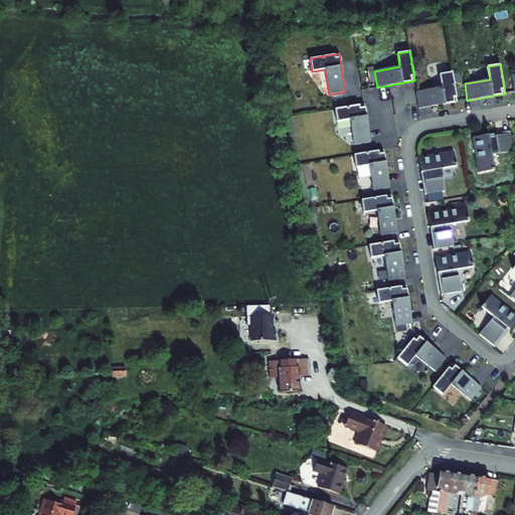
[(458,102),(453,72),(440,74),(442,88),(416,92),(419,108),(458,102)]
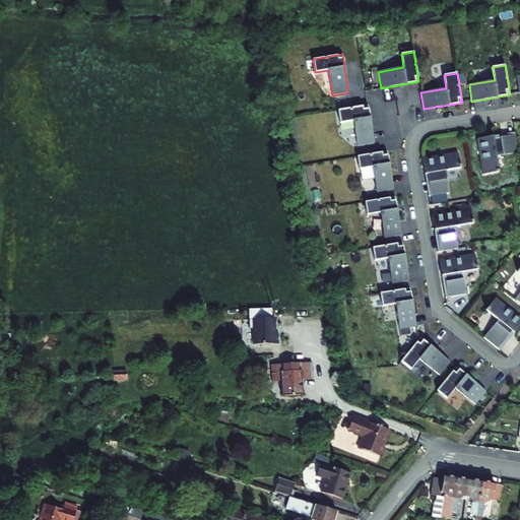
[(353,121),(359,146),(375,143),(369,105),(338,110),(340,123),(353,121)]
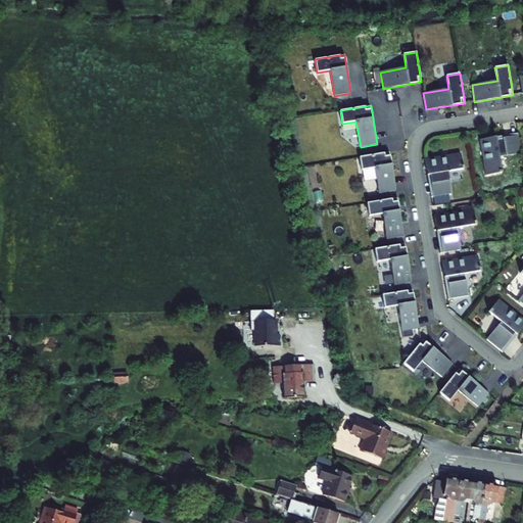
[(521,153),(518,136),(490,140),(490,138),(480,140),(486,176),(502,173),(500,157),(521,153)]
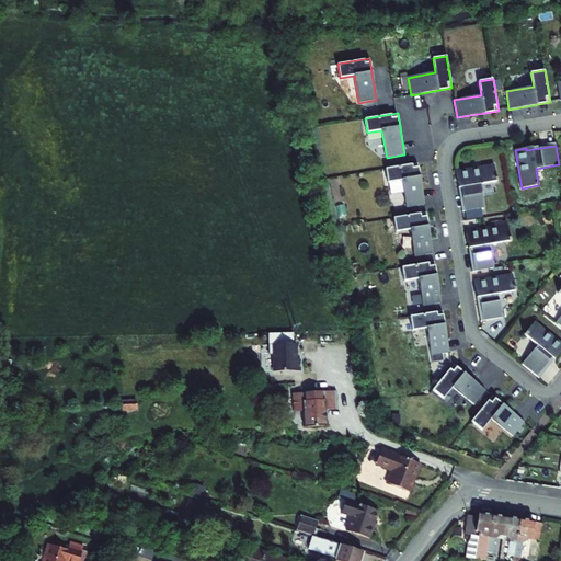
[(402,180),(407,207),(425,205),(418,163),(386,169),(388,183),(402,180)]
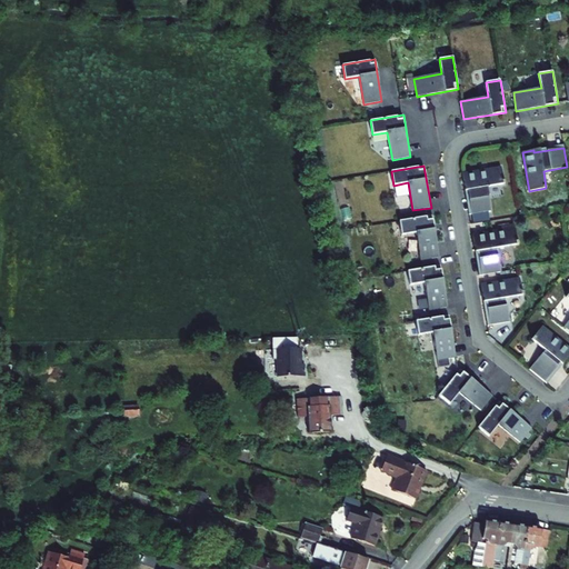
[(467,185),(472,213),(491,211),(488,187),(505,185),(501,167),(462,173),(465,185),(467,185)]
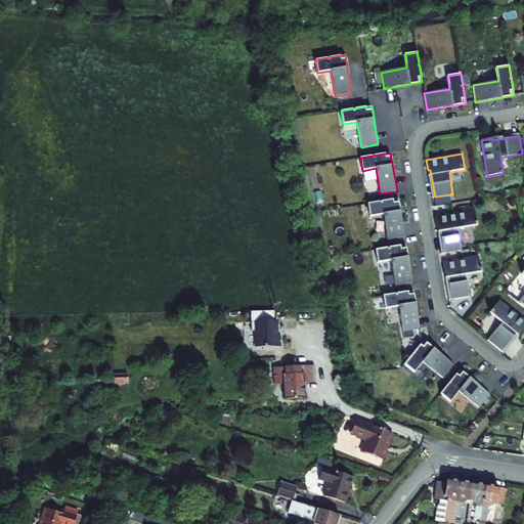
[(384,214),(388,239),(404,236),(398,199),(367,204),(369,217),(384,214)]
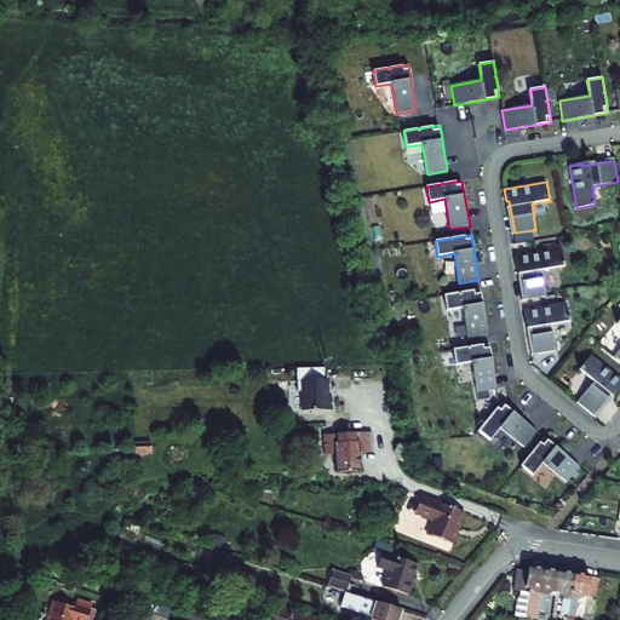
[(526,300),(546,297),(541,270),(564,267),(561,248),(515,256),(517,268),(520,268),(526,300)]
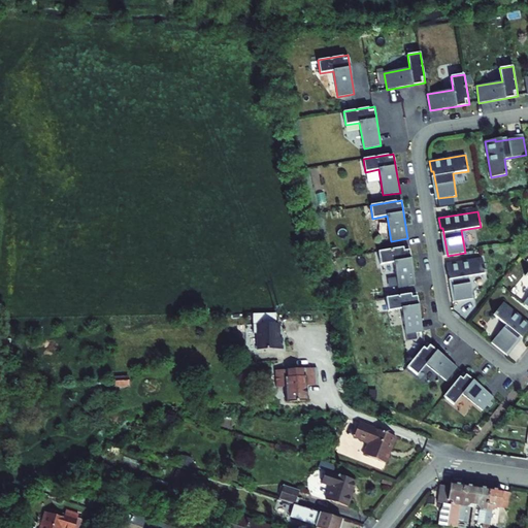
[(394,262),(398,288),(415,285),(408,246),(378,252),(381,265),(394,262)]
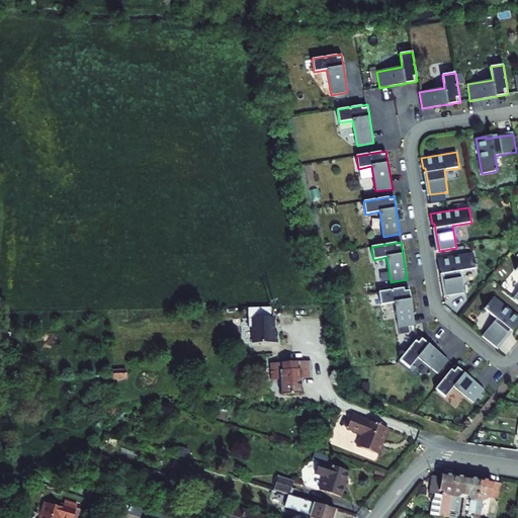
[(442,268),(446,295),(464,292),(460,271),(476,268),(473,253),(438,259),(439,269),(442,268)]
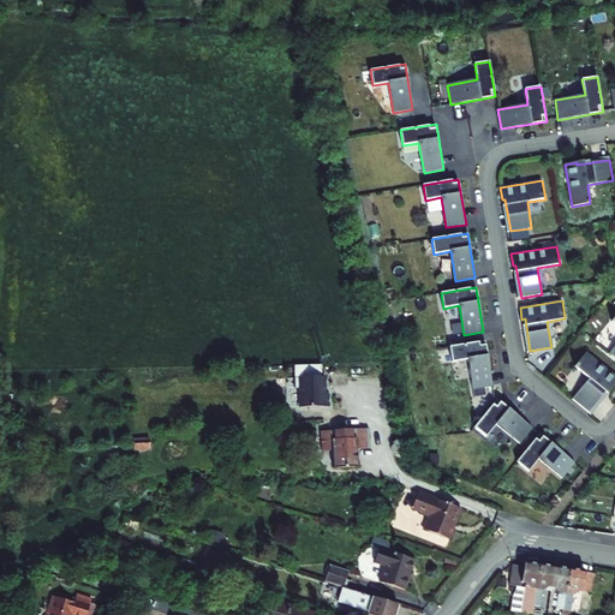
[(469,359),(473,389),(493,386),(485,341),(449,347),(452,362),(469,359)]
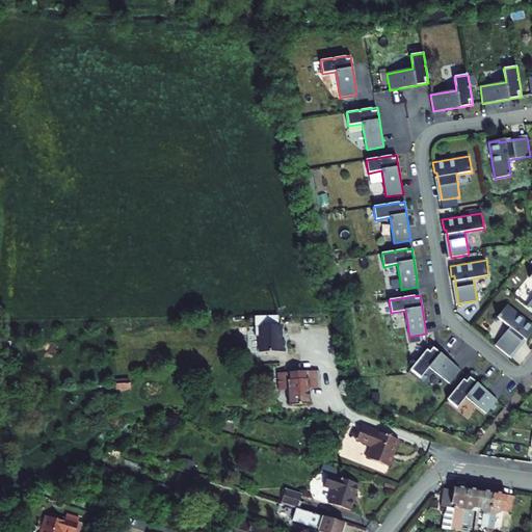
[(495,345),(509,356),(527,335),(529,337),(531,331),(531,325),(507,304),(497,317),(509,327),(495,345)]
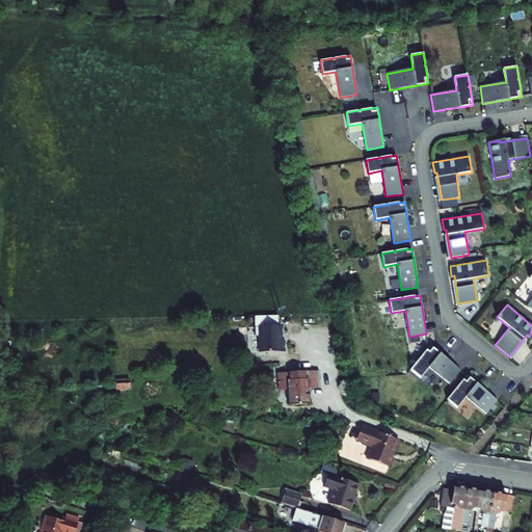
[(255,317),(255,327),(278,326),(278,316),(255,317)]
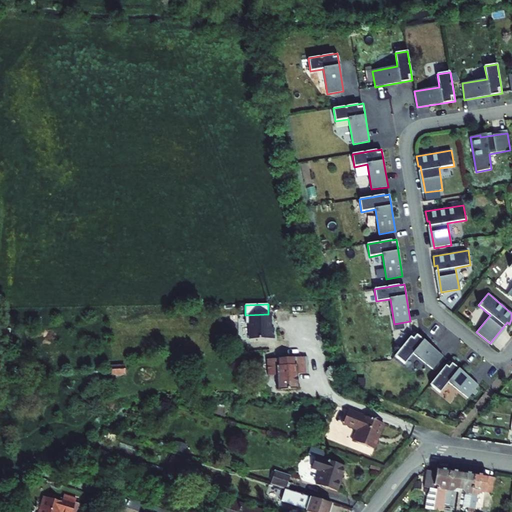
[(270,328),(270,314),(268,314),(245,315),(245,324),(249,324),(250,339),(274,339),(273,328),(270,328)]
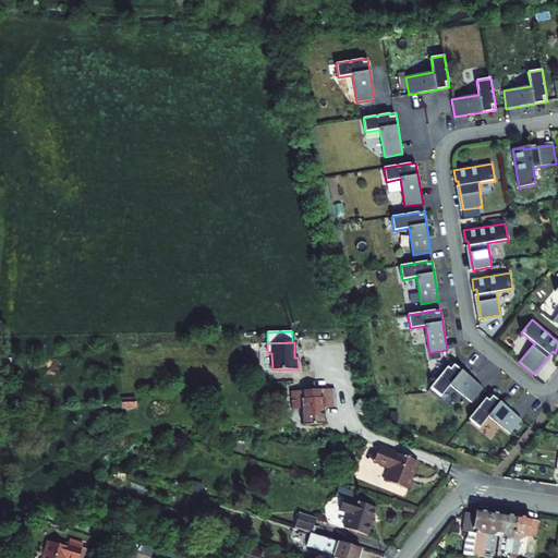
[(536,376),(555,353),(553,351),(534,374),(536,376)]
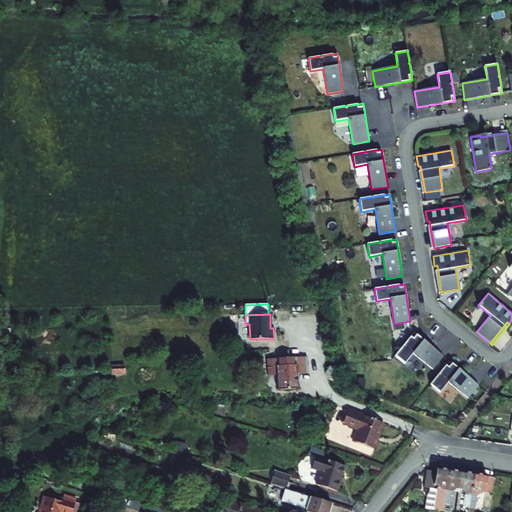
[(413,353),(433,369),(443,357),(414,333),(395,356),(405,364),(413,353)]
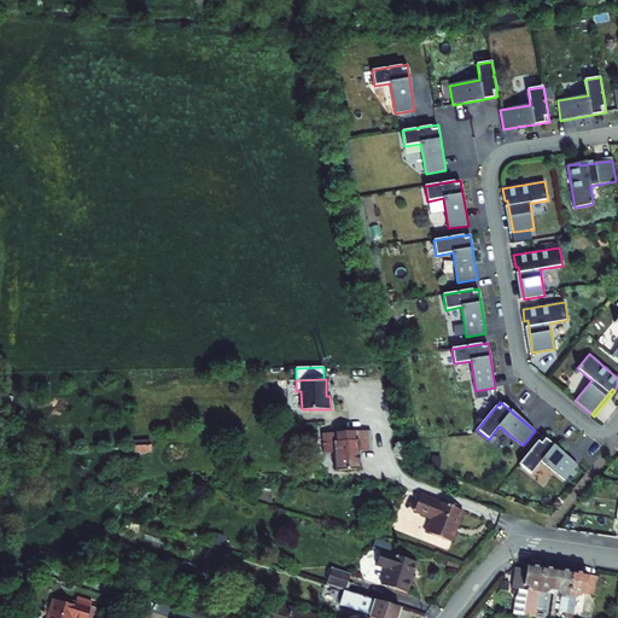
[(372,441),(371,431),(322,433),(324,454),(334,453),(336,471),(347,471),(348,471),(348,470),(360,470),(359,452),(369,450),(368,441),(372,441)]
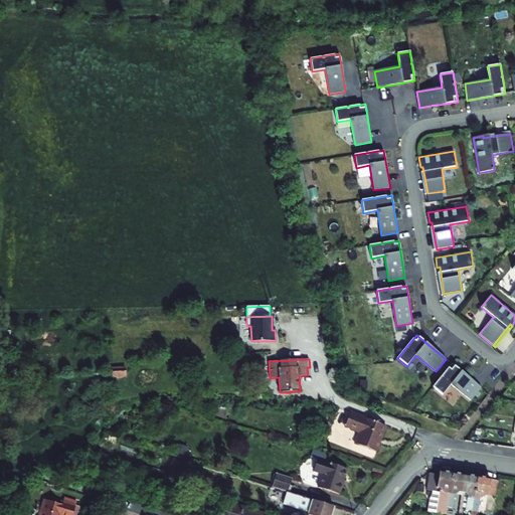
[(451,384),(471,400),(481,388),(452,364),(433,387),(443,395),(451,384)]
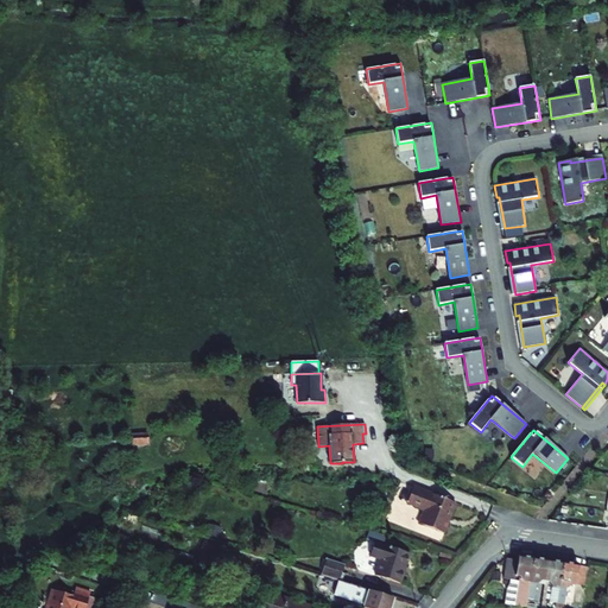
[(450,518),(456,504),(413,487),(406,504),(424,510),(419,524),(444,533),(448,523),(447,523),(449,517),(450,518)]
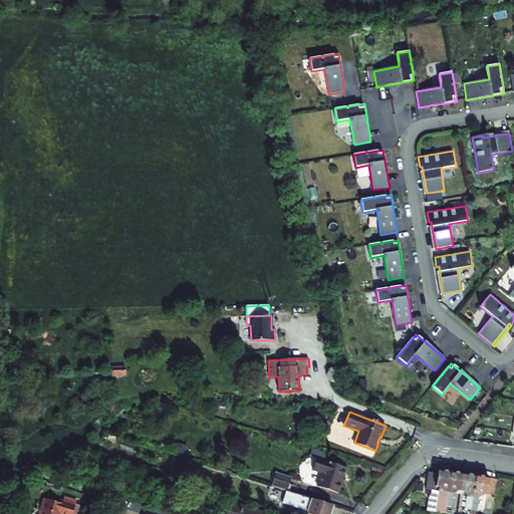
[(488,414),(483,420),(488,423),(492,416),(488,414)]
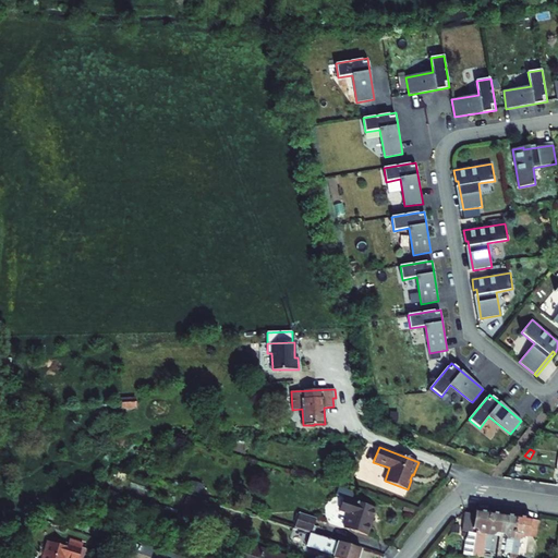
[(199,494),(203,484),(192,481),(189,490),(199,494)]
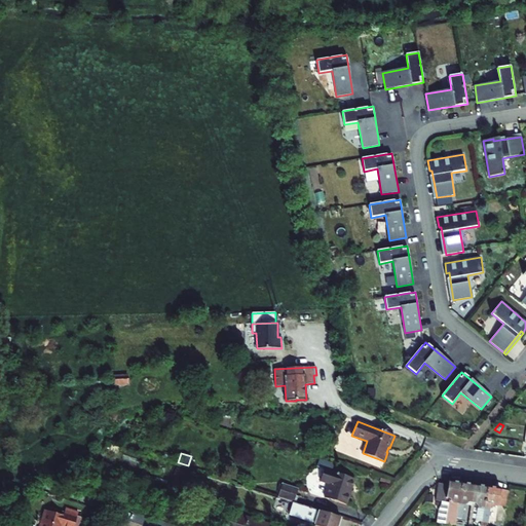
[(321,457),(317,465),(332,470),(335,462),(321,457)]
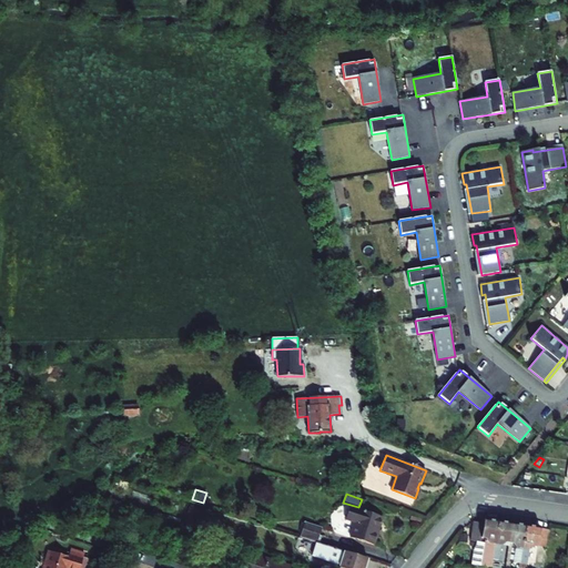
[(192,526),(198,507),(190,505),(184,524),(192,526)]
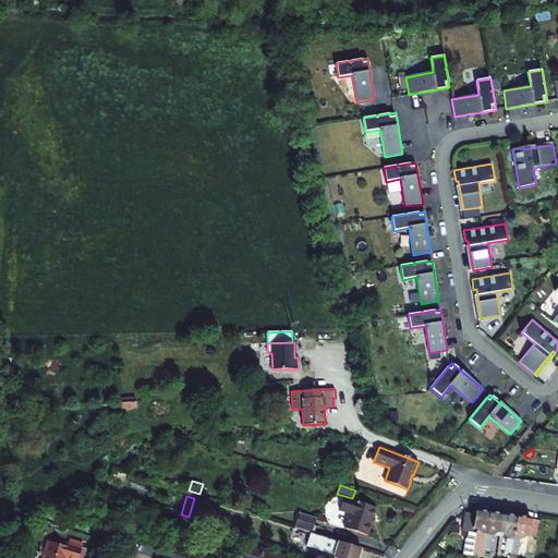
[(343,498),(339,510),(349,513),(343,528),(367,536),(376,508),(343,498)]
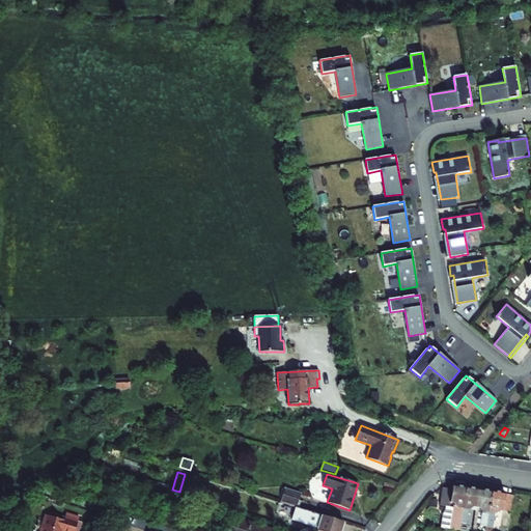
[(451,490),(443,487),(440,505),(446,506),(445,510),(443,514),(441,528),(459,530),(460,523),(466,487),(452,485),(451,490)]
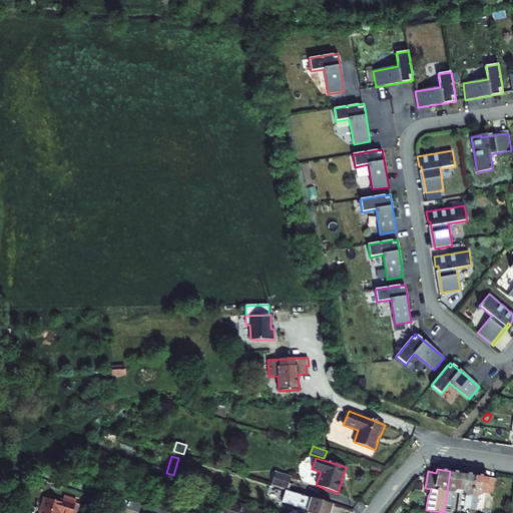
[(460,490),(463,473),(450,471),(445,505),(450,506),(453,492),(457,489),(460,490)]
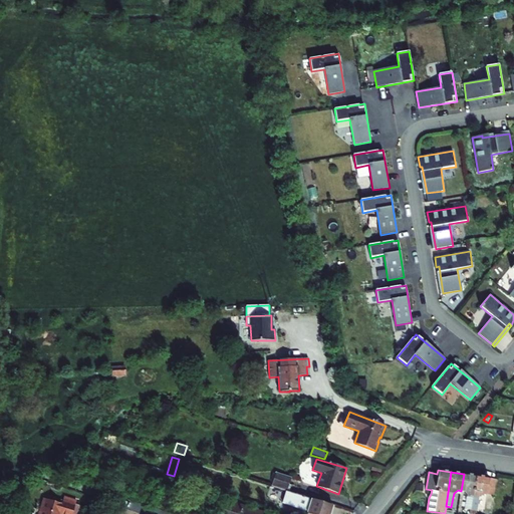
[(287,491),(291,478),(276,473),(272,486),(287,491)]
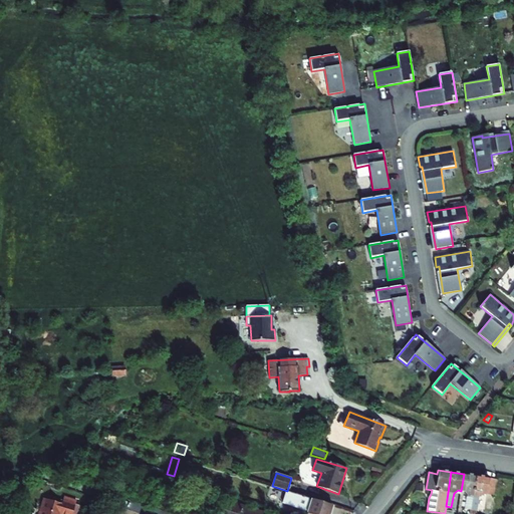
[(462,509),(471,510),(476,476),(464,474),(461,491),(459,508),(462,509)]
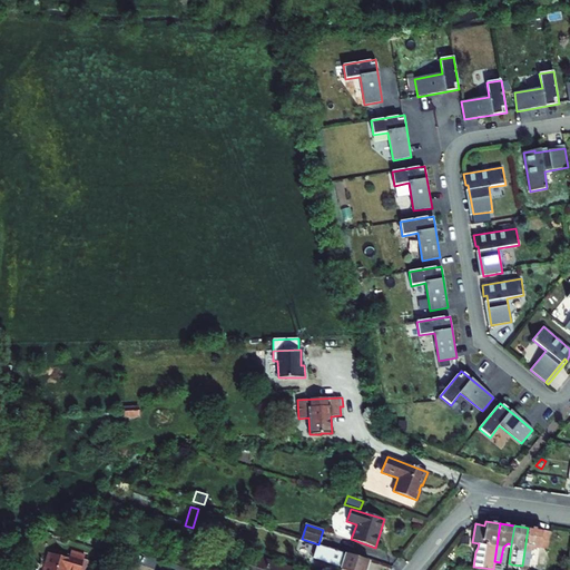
[(542,530),(528,528),(522,566),(528,567),(530,551),(534,548),(539,548),(542,531),(542,530)]
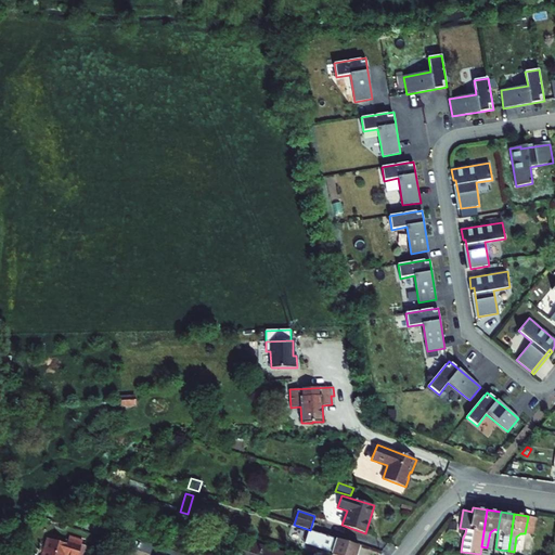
[(528,517),(525,533),(533,536),(536,518),(528,517)]
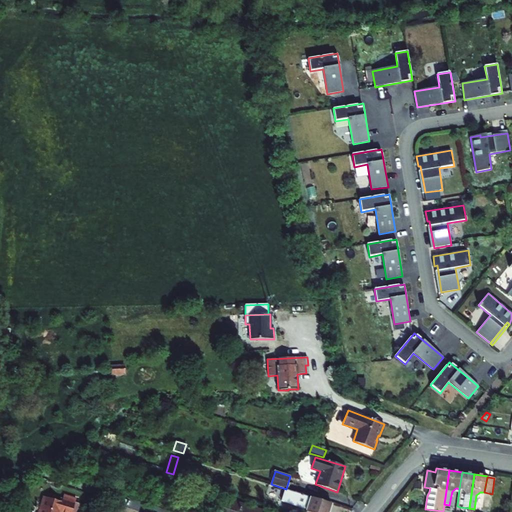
[(306,511),(329,511),(332,504),(285,490),(282,501),(307,509),(306,511)]
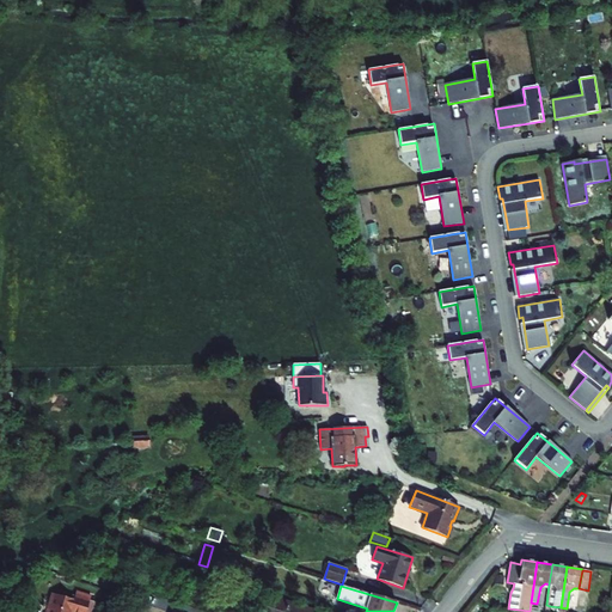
[(311,611),(312,611),(245,589),(244,592),(236,589),(232,600),(240,604),(239,606),(257,611),(311,611)]
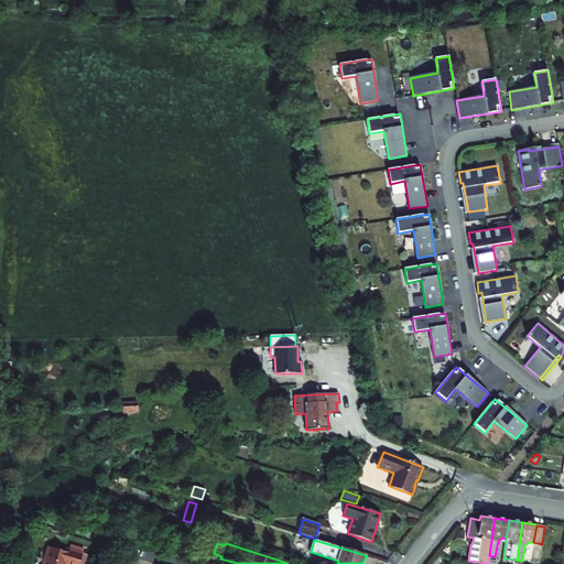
[(76,563),(79,555),(49,548),(43,563),(76,563)]
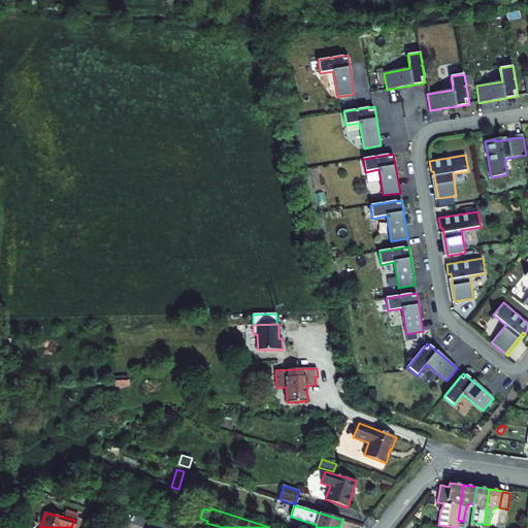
[(71,527),(90,527),(92,522),(75,518),(74,520),(71,527)]
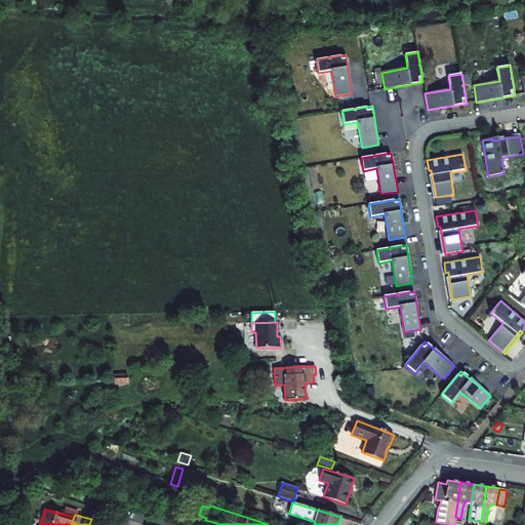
All buildings are outlined.
